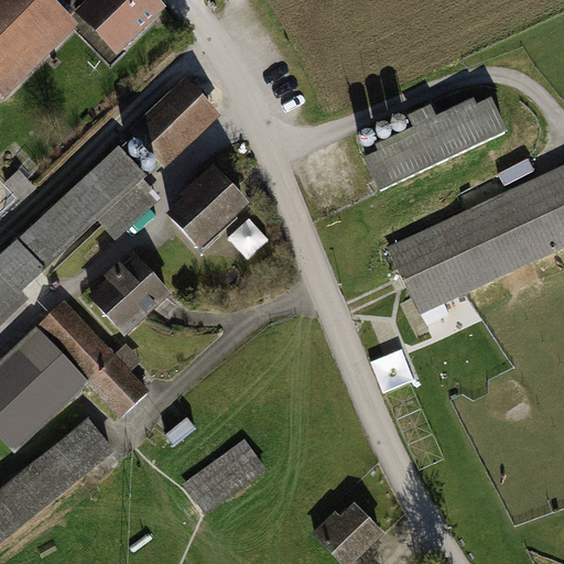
[(52,0),(0,0),(0,97),(1,99),(76,24),(52,0)]
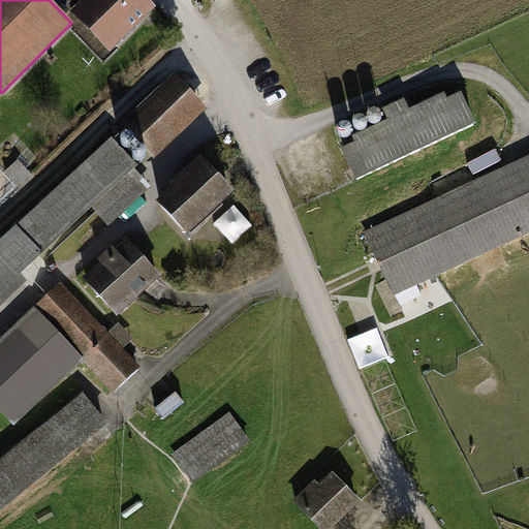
[(148,0),(80,0),(69,11),(111,52),(155,7),(148,0)]
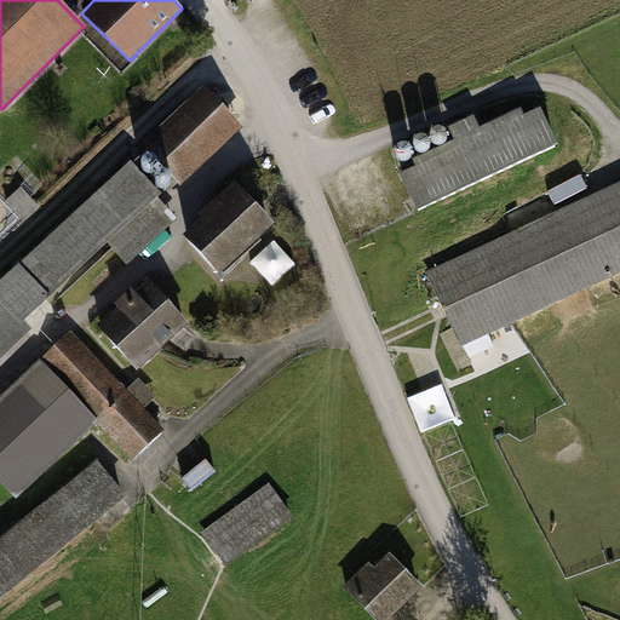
[(206,89),(145,144),(184,187),(245,130),(206,89)]
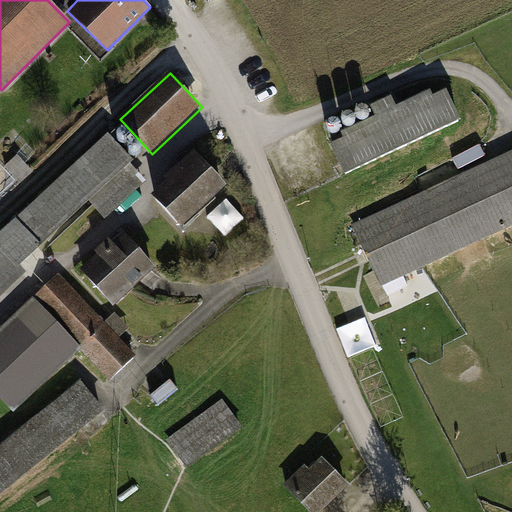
[(347,140),(334,146),(346,174),(459,121),(446,94),(432,100),(430,95),(344,135),(347,140)]
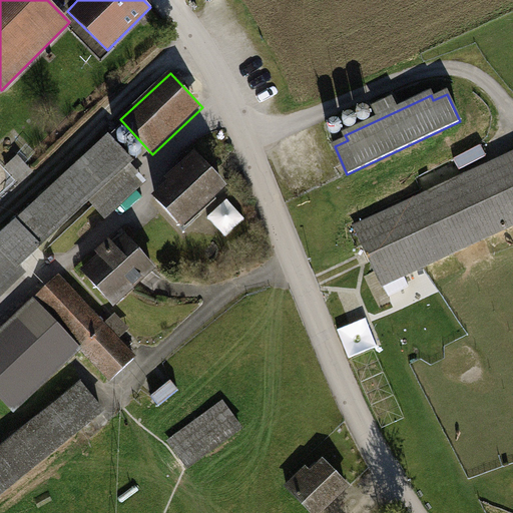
[(370,114),(370,111),(369,110),(367,108),(365,107),(363,107),(361,108),(359,109),(358,111),(358,113),(358,115),(358,117),(360,118),(361,120),(363,120),(365,120),(367,119),(369,118),(370,116),(370,114)]
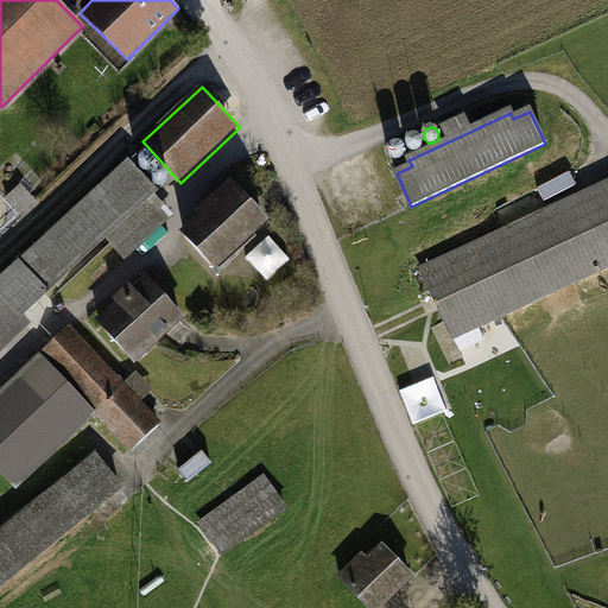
[(423,143),(422,140),(420,138),(418,137),(416,135),(413,135),(411,137),(410,138),(409,140),(407,141),(407,144),(409,146),(410,149),(412,150),(415,151),(417,150),(419,150),(420,147),(422,145),(423,143)]
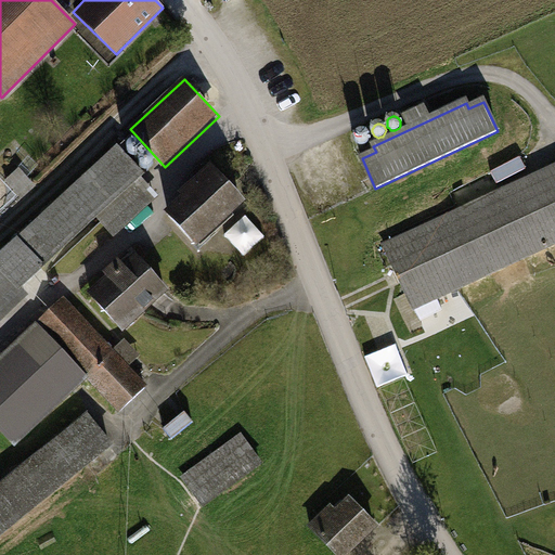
[(370,137),(370,134),(369,132),(366,131),(364,130),(362,130),(360,131),(358,132),(357,134),(357,137),(357,139),(358,141),(359,142),(361,143),(363,144),(365,143),(368,143),(369,141),(370,139),(370,137)]
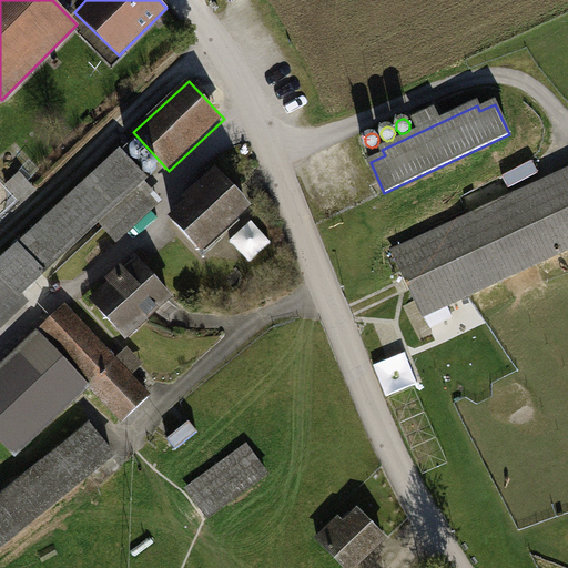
[(144,151),(144,149),(143,148),(141,145),(139,144),(137,144),(134,145),(133,146),(131,149),(131,151),(131,153),(132,155),(133,156),(135,159),(138,159),(140,159),(142,158),(143,155),(144,154),(144,151)]
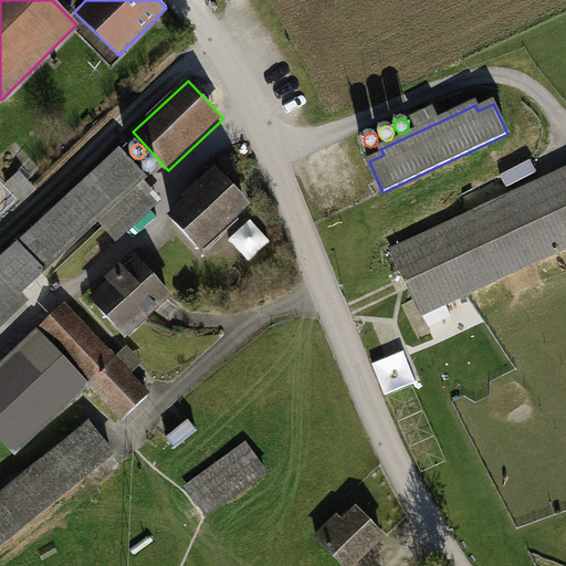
[(111,156),(0,254),(0,328),(19,312),(10,302),(138,187),(111,156)]
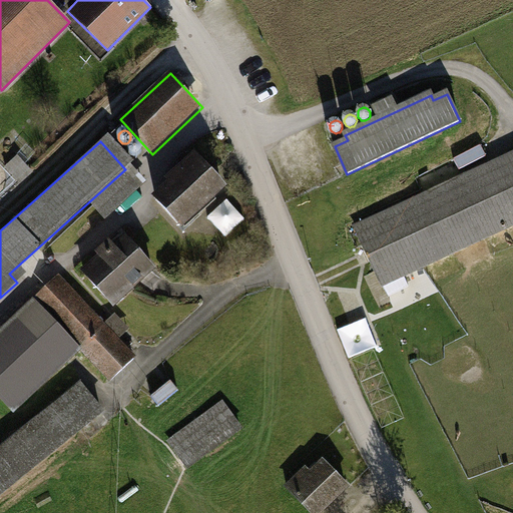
[(141,149),(141,147),(140,145),(138,144),(136,143),(134,143),(132,143),(130,145),(129,146),(129,148),(129,150),(130,152),(131,154),(133,155),(135,155),(137,155),(139,154),(140,153),(141,151),(141,149)]
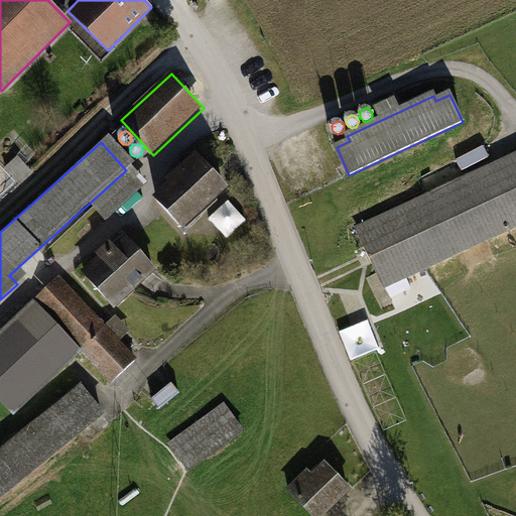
[(169,183),(153,198),(183,231),(230,189),(196,152),(182,164),(166,179),(169,183)]
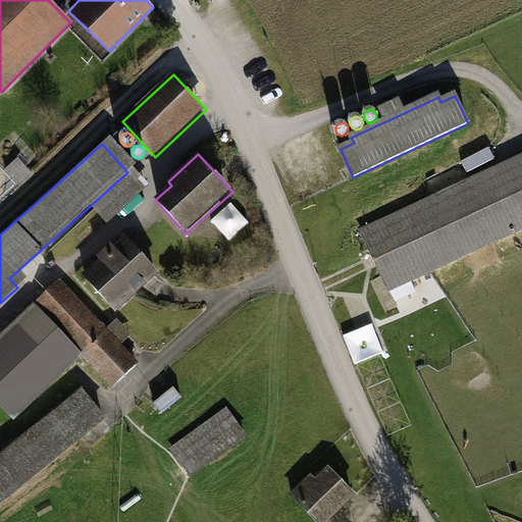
[(521,156),(362,231),(388,290),(521,227),(521,156)]
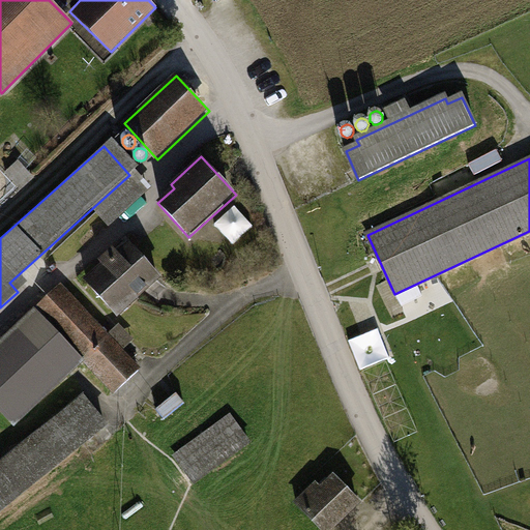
[(129,240),(85,280),(118,316),(163,276),(129,240)]
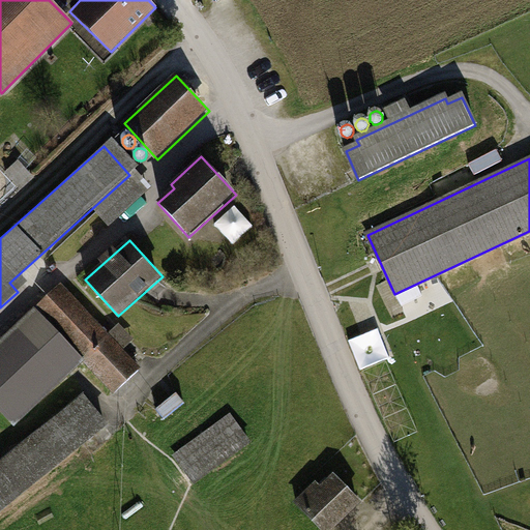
[(62,283),(36,306),(87,360),(115,391),(141,367),(62,283)]
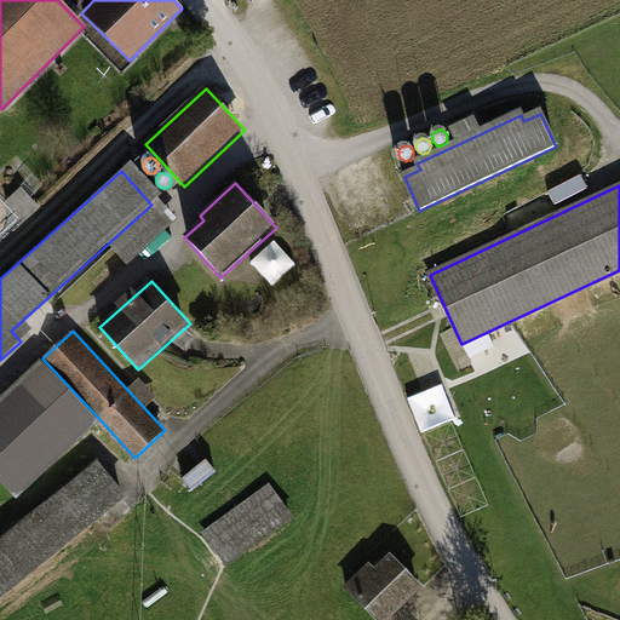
[(13,385),(0,397),(0,481),(17,500),(102,422),(42,359),(13,385)]
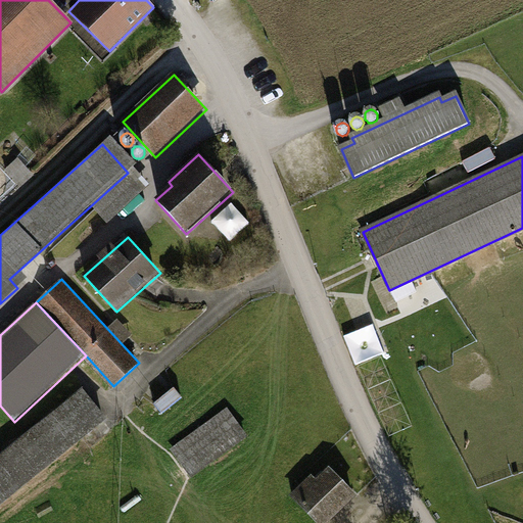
[(389,438),(415,429),(375,327),(350,336),(389,438)]
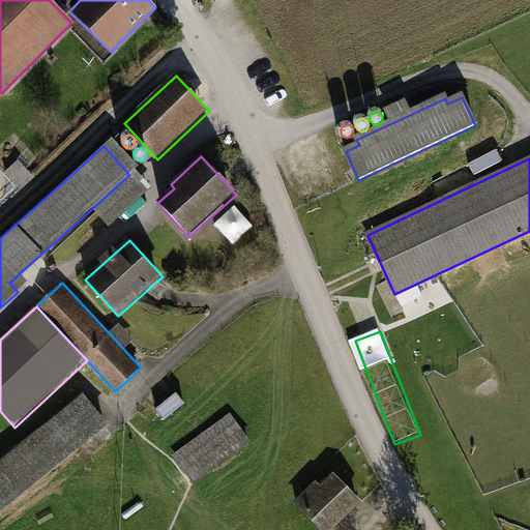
[(0,510),(107,423),(83,393),(0,460),(0,510)]
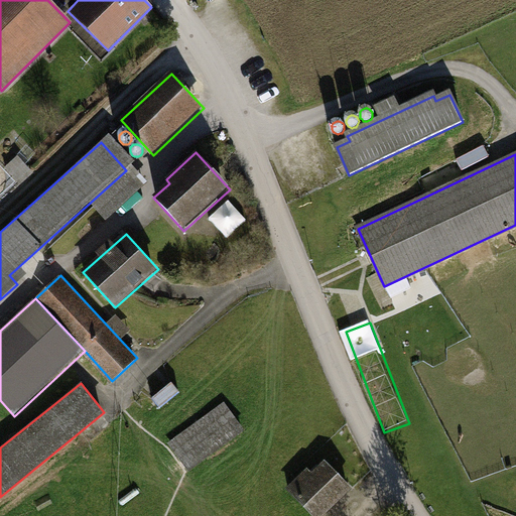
[(212,410),(163,445),(178,468),(228,432),(212,410)]
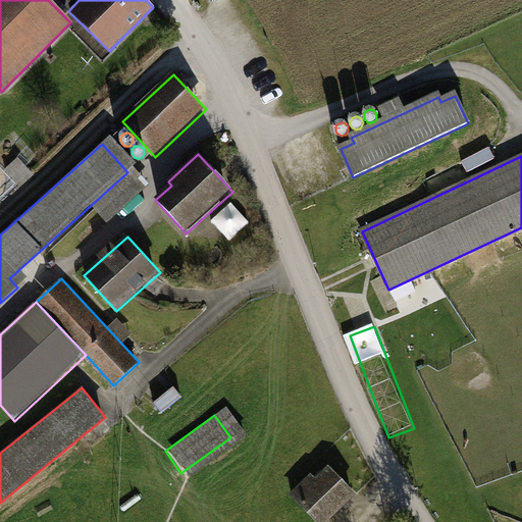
[(317,468),(285,499),(309,521),(325,521),(349,500),(317,468)]
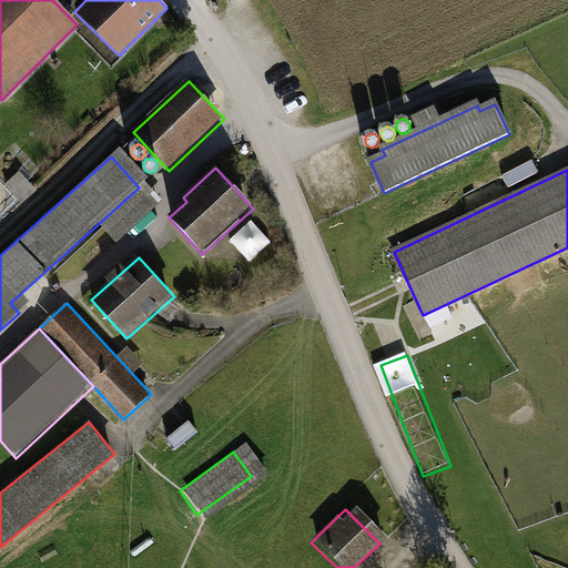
[(151,538),(133,551),(137,555),(154,541),(151,538)]
